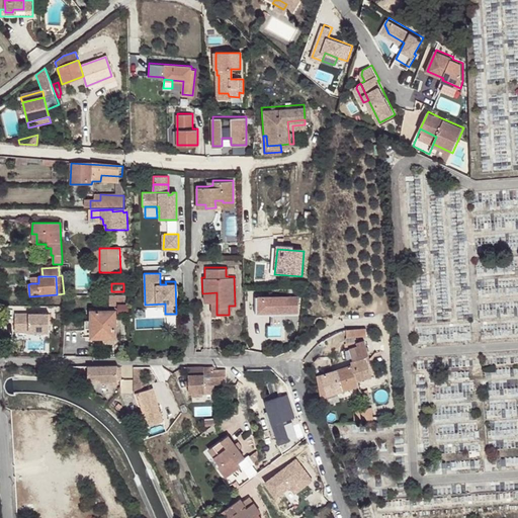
[(217,292),(202,293),(202,300),(209,301),(209,315),(217,315),(217,292)]
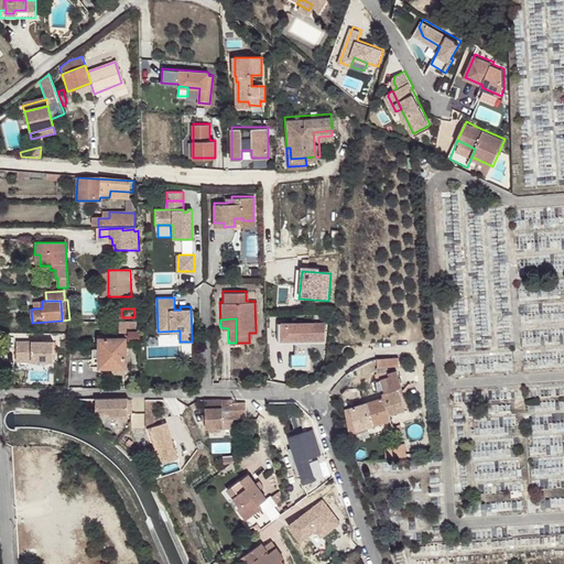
[(324,339),(324,322),(275,322),(275,339),(293,339),(293,354),(304,354),(308,354),(308,339),(324,339)]
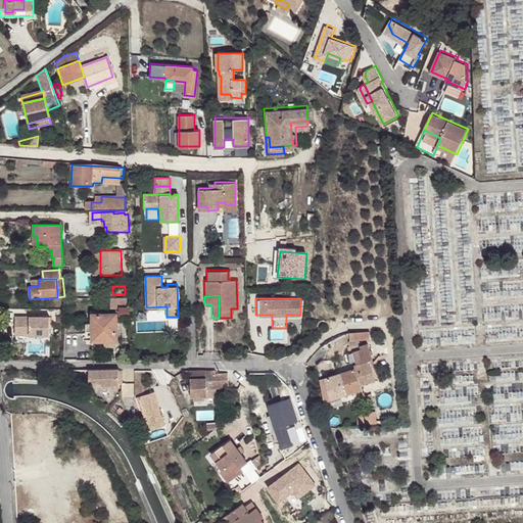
[(103,341),(116,340),(115,315),(92,315),(92,324),(92,331),(92,340),(103,341)]
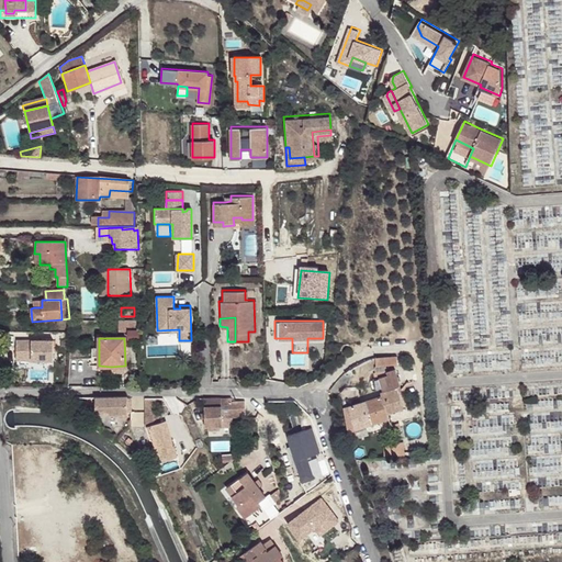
[(15,360),(52,360),(52,340),(15,340),(15,360)]
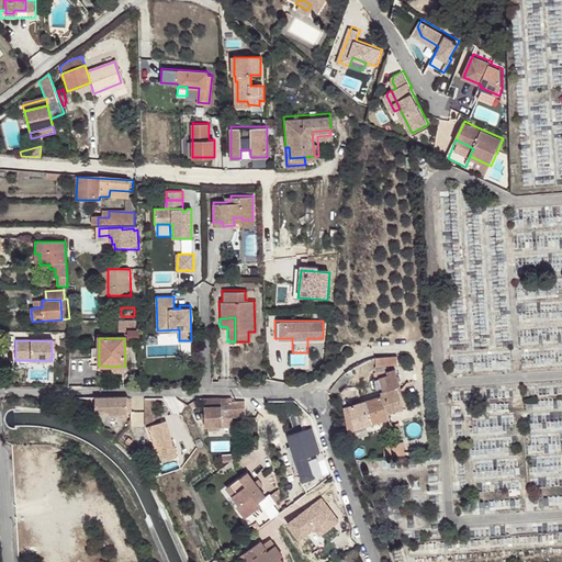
[(374,358),(377,367),(397,364),(396,356),(374,358)]
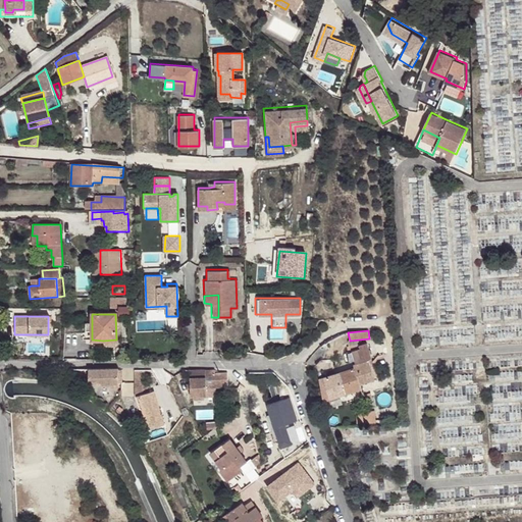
[(346,347),(349,363),(372,359),(366,342),(358,345),(358,346),(346,347)]
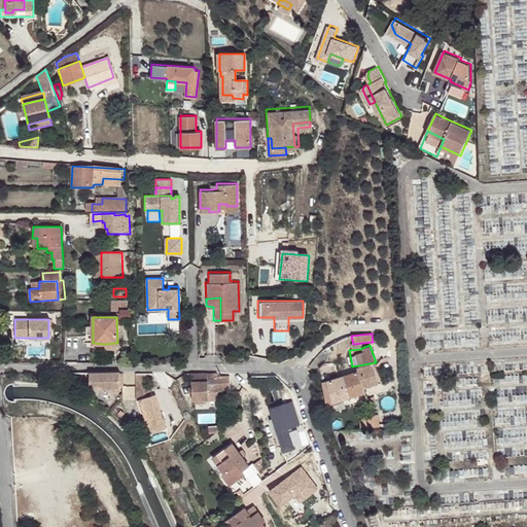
[(319,383),(326,405),(364,391),(362,384),(378,380),(373,363),(357,369),(357,372),(319,383)]
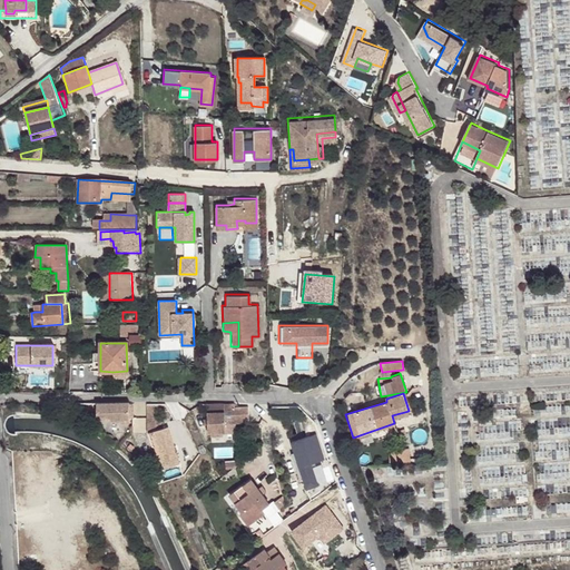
[(129,402),(97,402),(98,416),(109,416),(110,419),(120,419),(120,423),(130,423),(133,422),(133,418),(133,403),(129,404),(129,402)]
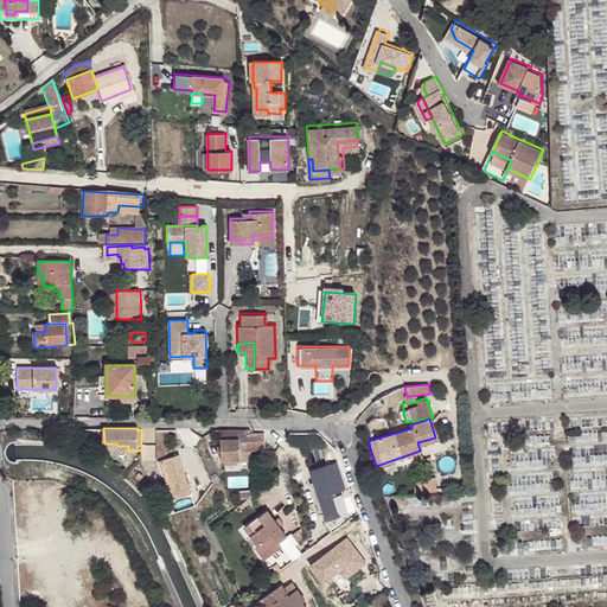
[(172,458),(172,428),(160,429),(159,461),(165,460),(172,458)]
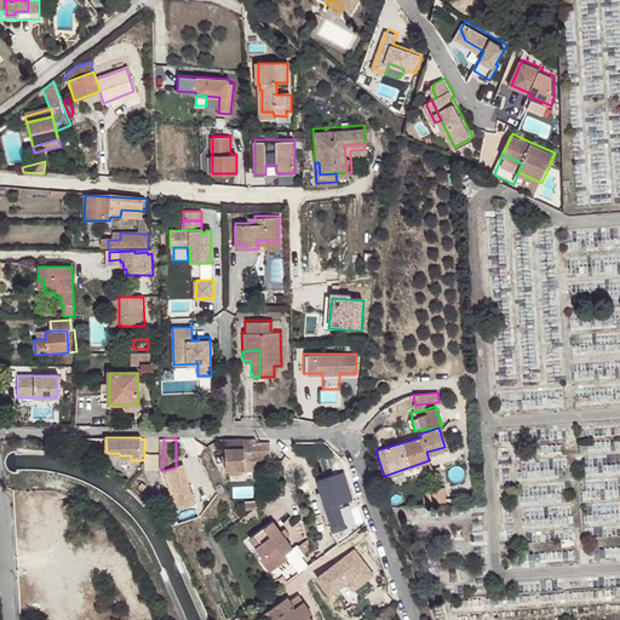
[(227,460),(227,470),(229,470),(242,470),(245,470),(257,470),(257,460),(257,455),(256,442),(256,437),(225,438),(227,454),(227,455),(227,460)]
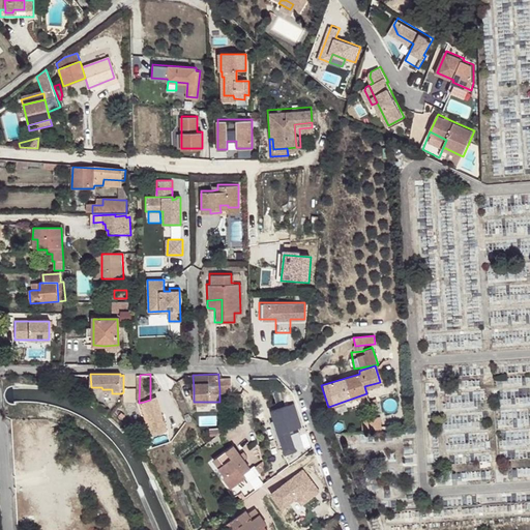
[(157,398),(150,400),(144,402),(150,420),(152,429),(154,436),(168,432),(157,398)]
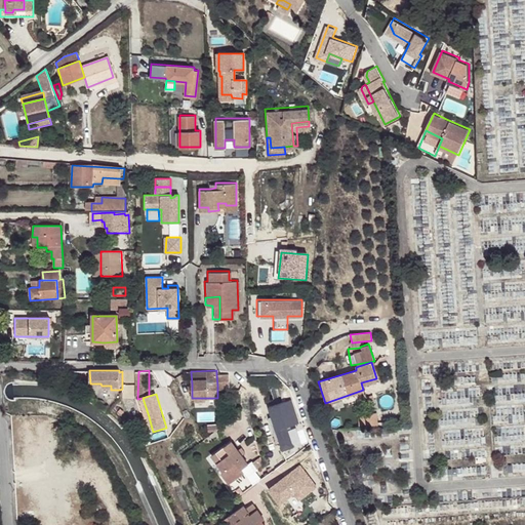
[(143,398),(137,399),(143,418),(149,416),(143,398)]
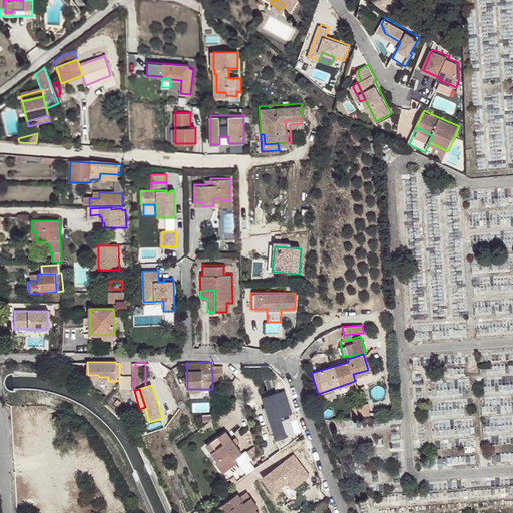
[(262,398),(270,421),(280,417),(292,413),(284,391),(262,398)]
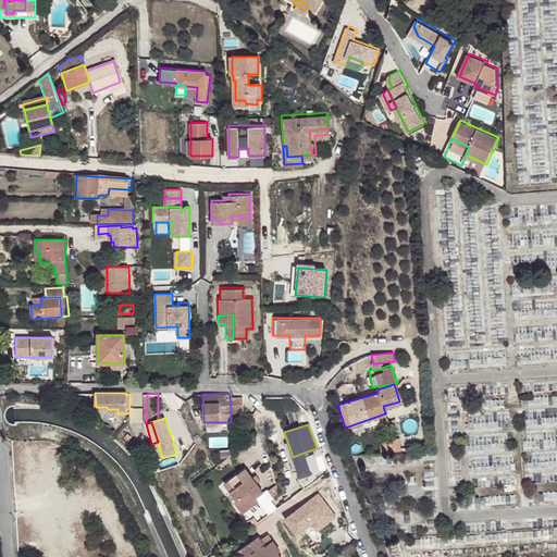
[(382,453),(401,450),(400,438),(381,440),(382,453)]
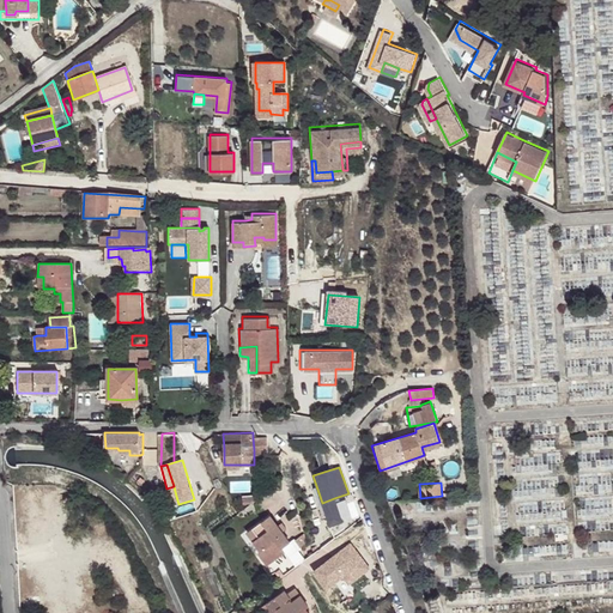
[(169,498),(170,498),(176,496),(174,486),(167,489),(165,489),(169,498)]
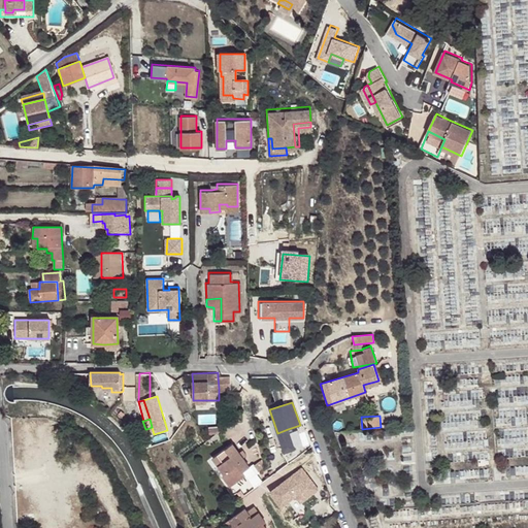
[(277,433),(284,453),(295,450),(288,429),(277,433)]
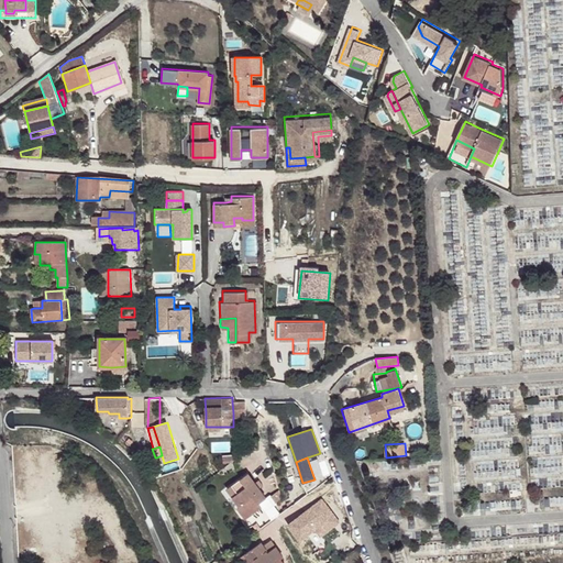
[(247,472),(227,486),(239,505),(243,501),(251,512),(261,505),(258,500),(265,496),(258,486),(254,481),(247,472)]
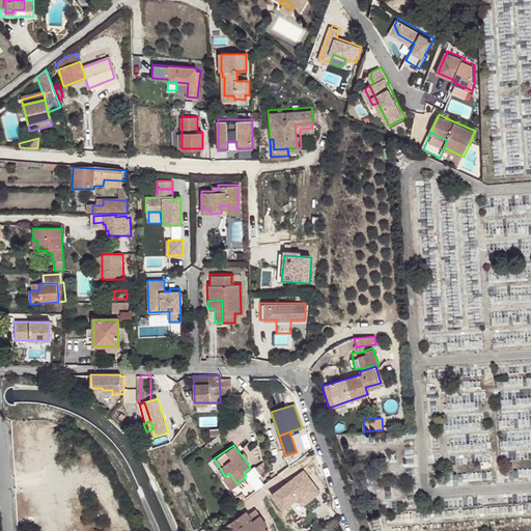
[(264,463),(256,468),(261,474),(264,471),(264,463)]
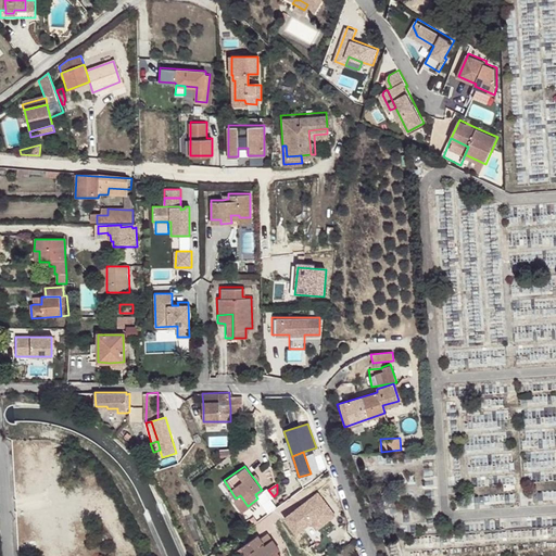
[(316,493),(281,518),(293,533),(308,521),(314,529),(332,516),(316,493)]
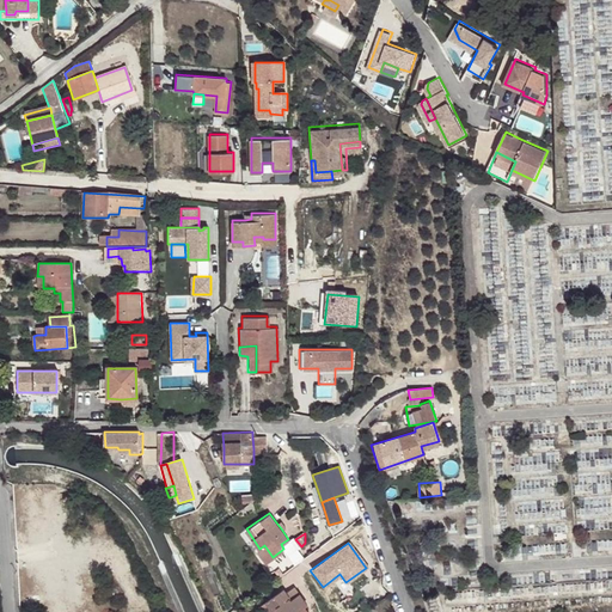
[(259,549),(258,549),(267,561),(273,557),(264,545),(259,549)]
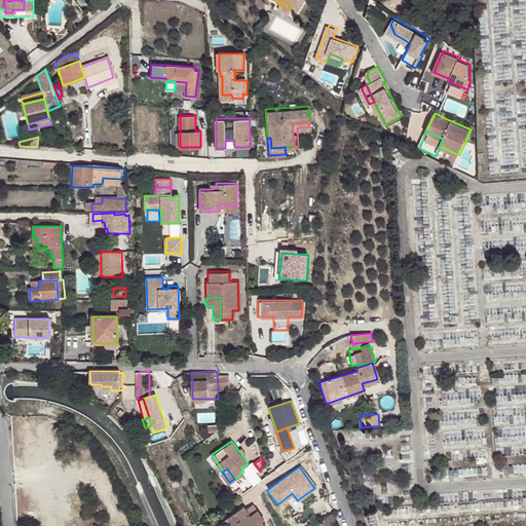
[(258,509),(251,499),(243,504),(251,513),(258,509)]
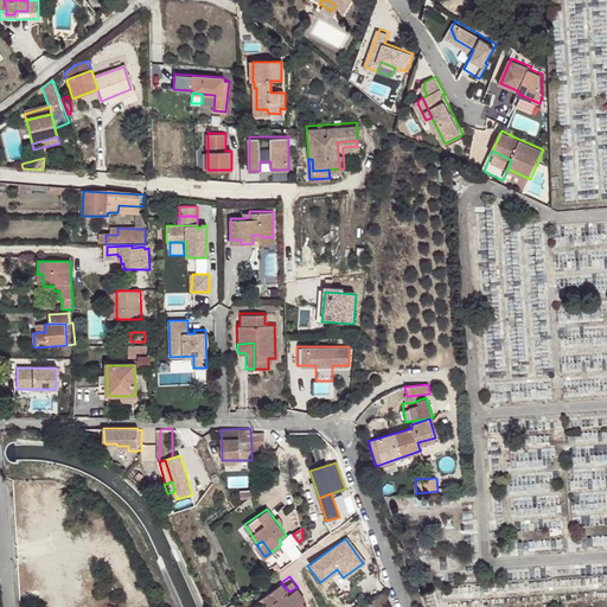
[(256,600),(261,606),(263,606),(275,600),(280,606),(279,606),(306,606),(301,600),(305,598),(298,587),(289,592),(281,582),(256,600)]
